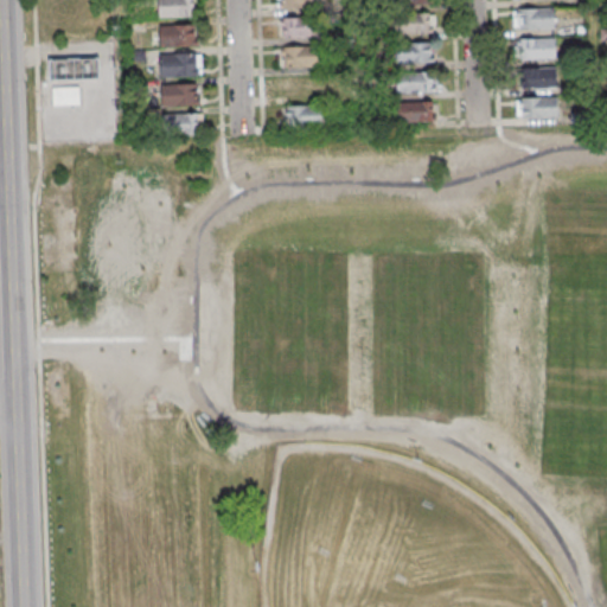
[(157,0),(157,17),(198,17),(197,0),(157,0)]
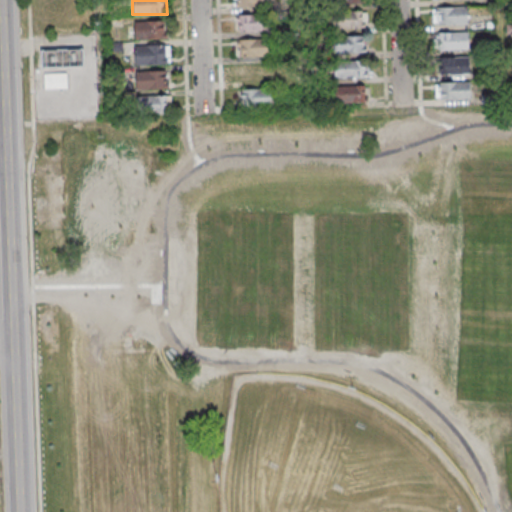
[(240,0),(269,0),(270,8),(241,9),(240,0)]
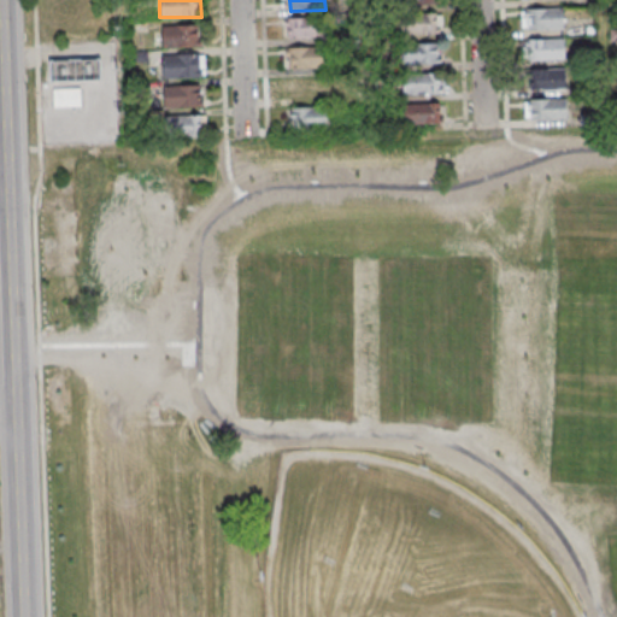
[(527,10),(565,9),(566,30),(527,31),(527,10)]
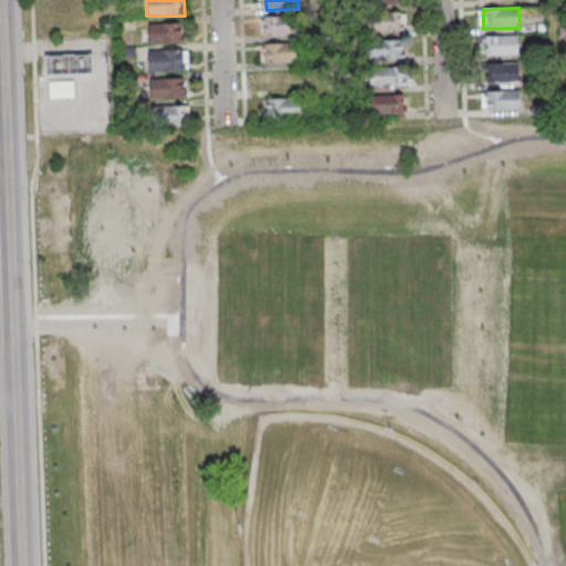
[(404,12),(369,12),(369,32),(404,32),(404,12)]
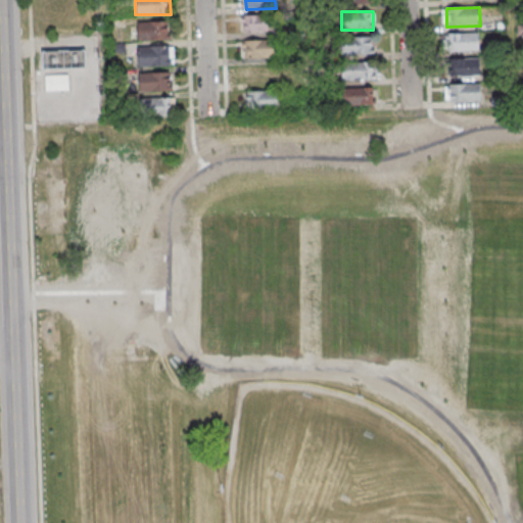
[(246,15),(276,14),(276,34),(246,34),(246,15)]
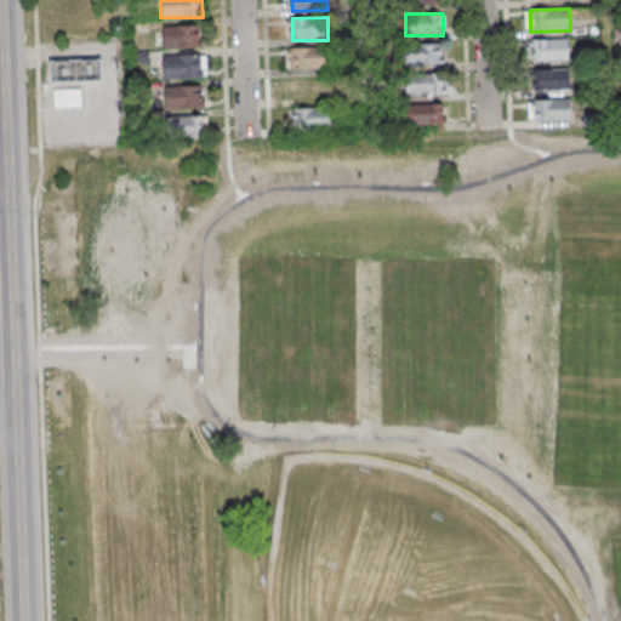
[(200,46),(200,24),(163,24),(163,46),(200,46)]
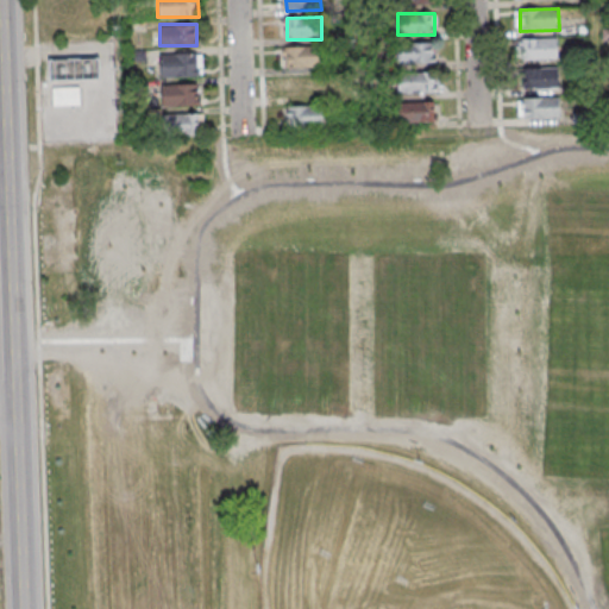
[(520,41),(559,39),(559,60),(521,61),(520,41)]
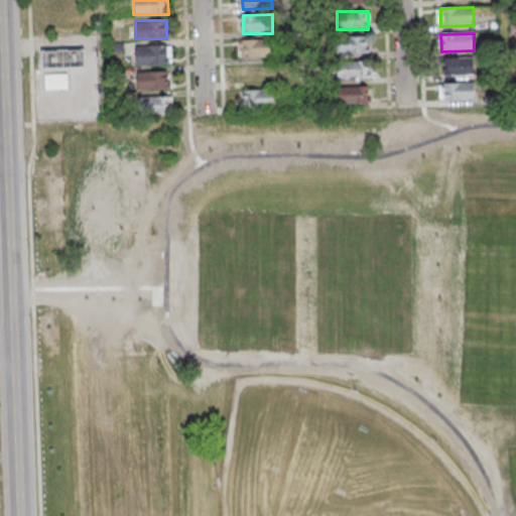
[(368,36),(338,36),(338,55),(368,55),(368,36)]
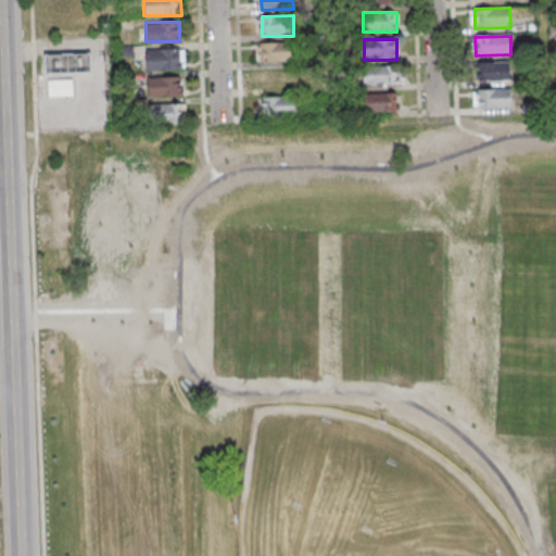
[(263,43),(294,42),(294,63),(263,64),(263,43)]
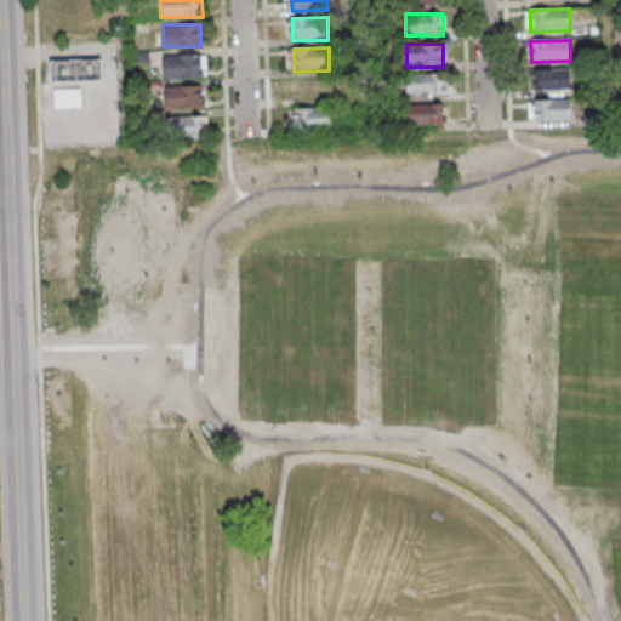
[(205,55),(163,55),(163,77),(205,77),(205,55)]
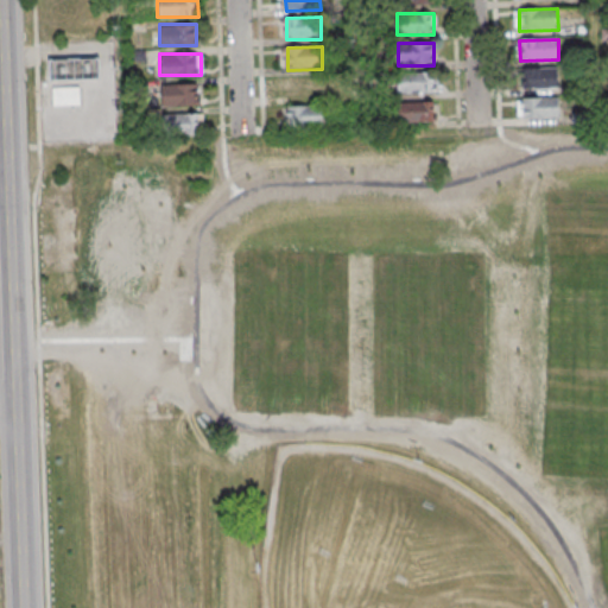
[(99,78),(99,58),(46,58),(46,78),(99,78)]
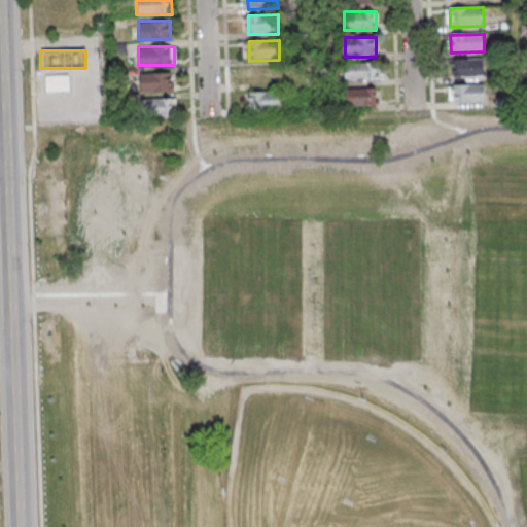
[(452,60),(485,59),(486,77),(452,78),(452,60)]
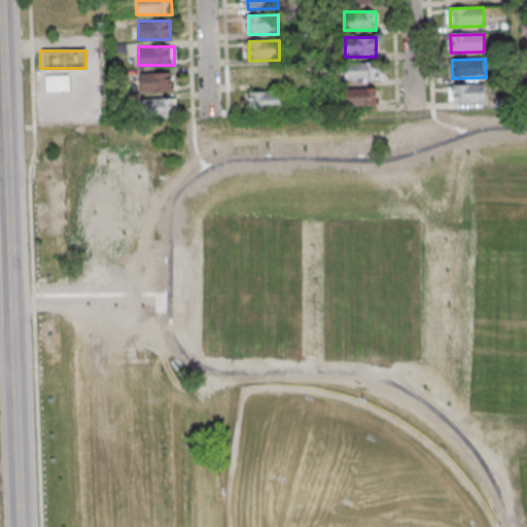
[(376,80),(376,63),(344,63),(344,80),(376,80)]
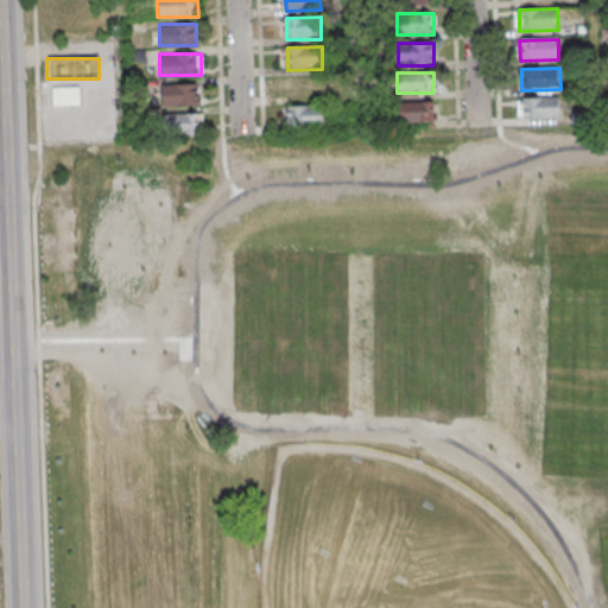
[(321,97),(321,75),(284,75),(284,97),(321,97)]
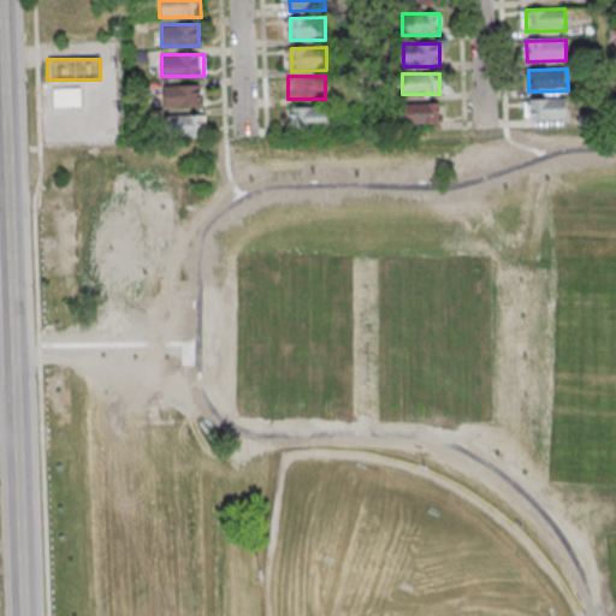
[(163,107),(201,107),(201,84),(163,84),(163,107)]
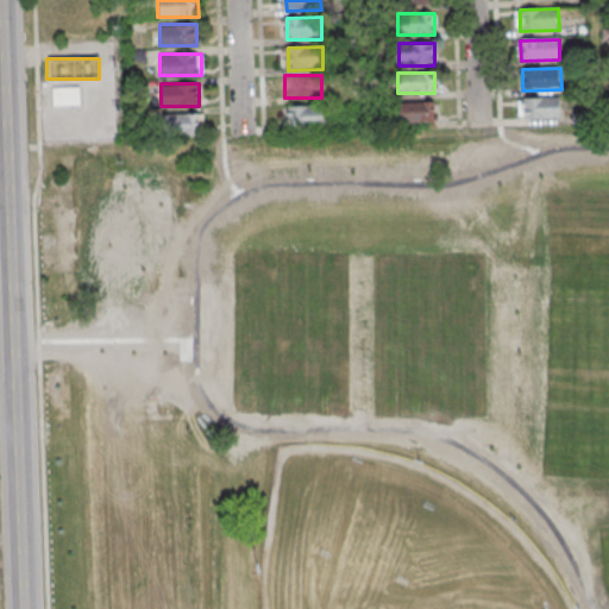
[(80,86),(52,86),(52,105),(80,105),(80,86)]
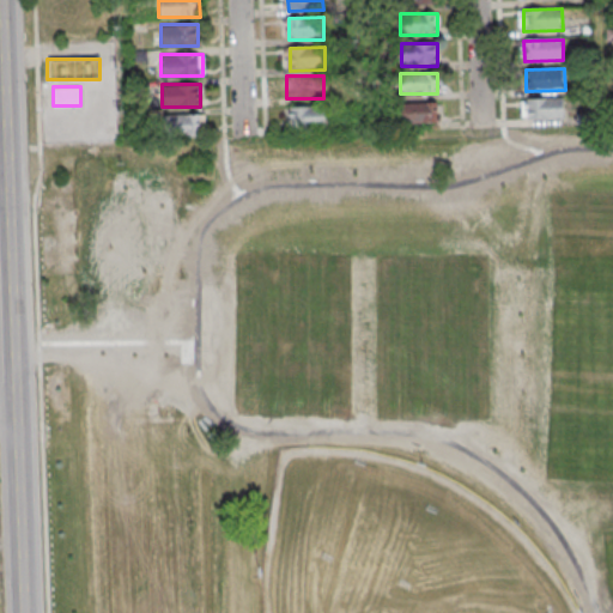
[(526,99),(565,98),(565,120),(527,121),(526,99)]
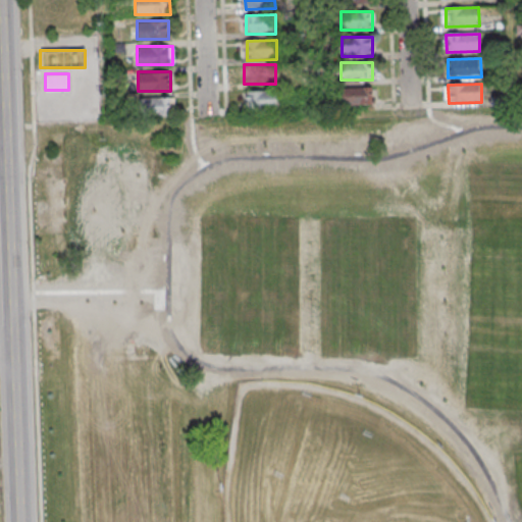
[(342,88),(342,105),(373,105),(373,88),(342,88)]
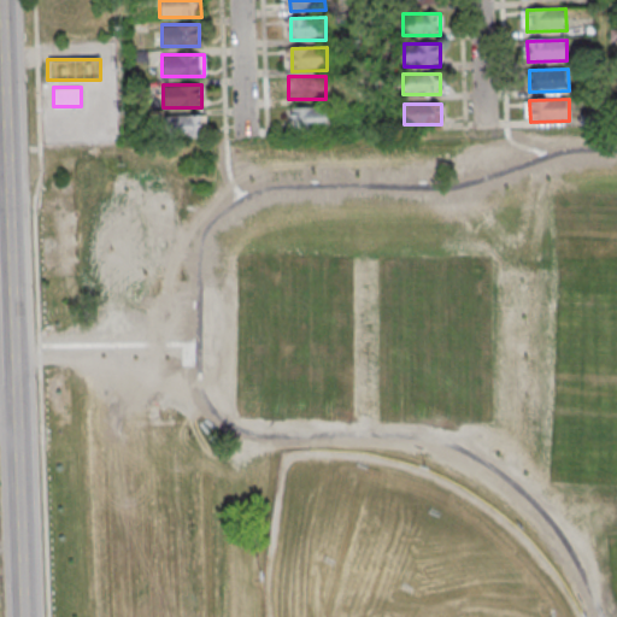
[(293,109),(329,107),(329,129),(294,130),(293,109)]
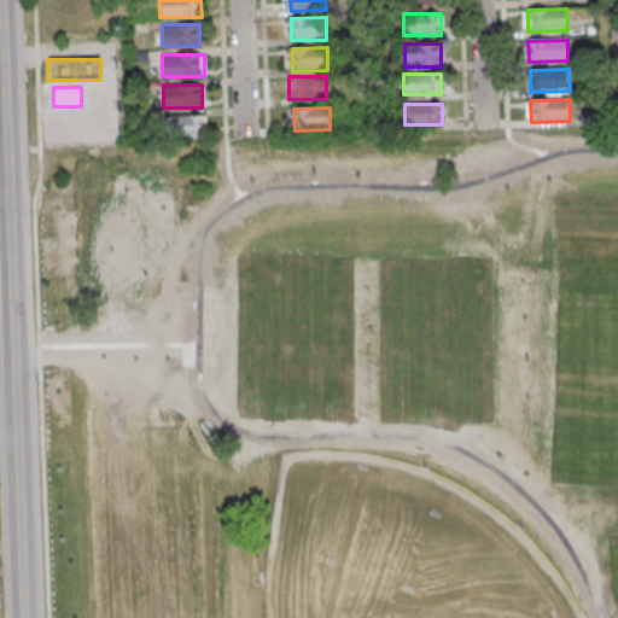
[(207,136),(207,115),(169,115),(169,136),(207,136)]
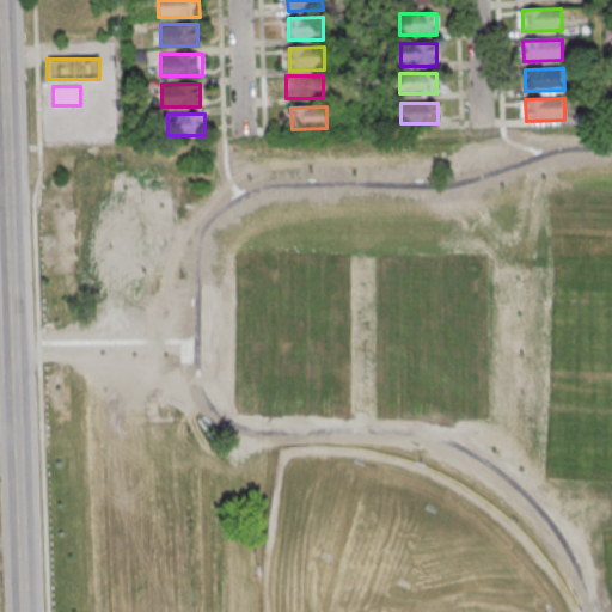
All buildings are outlined.
